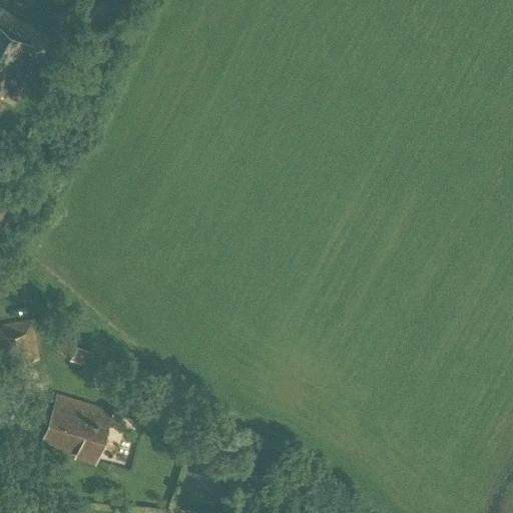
[(0,26),(0,71),(11,78),(31,46),(0,26)]
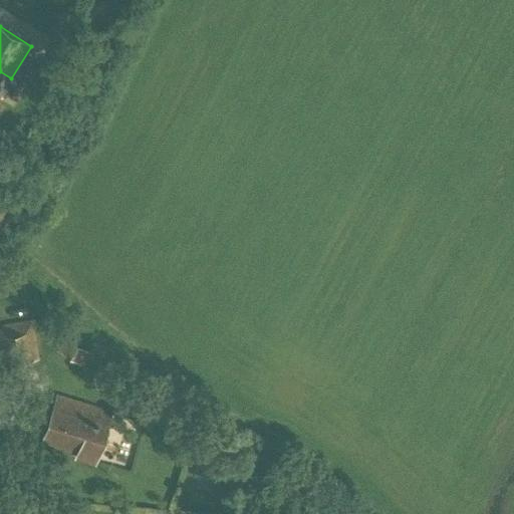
[(11,78),(0,71),(0,103),(11,111),(17,101),(3,92),(11,78)]
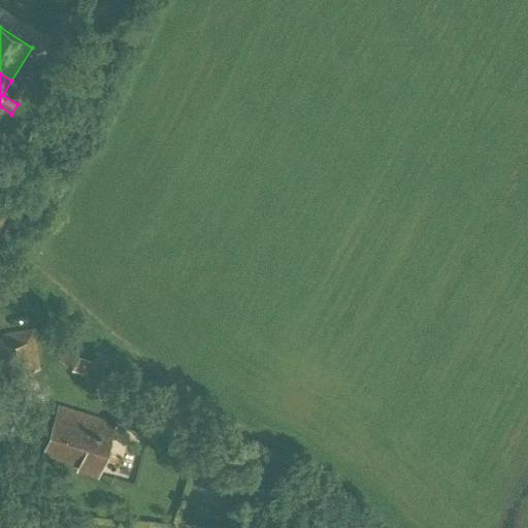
[(34,328),(0,333),(0,376),(40,369),(34,328)]
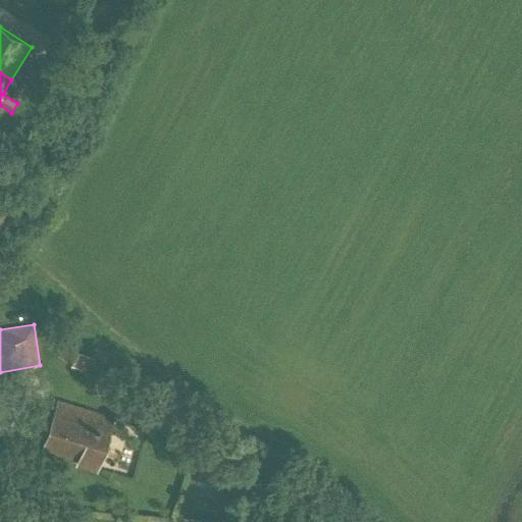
[(58,356),(85,371),(93,359),(65,343),(58,356)]
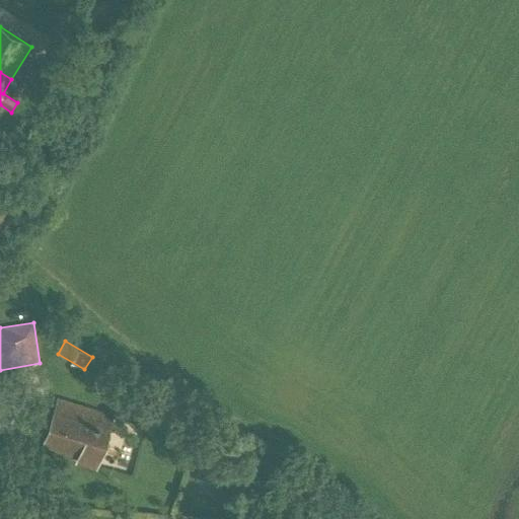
[(77,459),(76,462),(98,469),(116,417),(57,397),(42,447),(77,459)]
